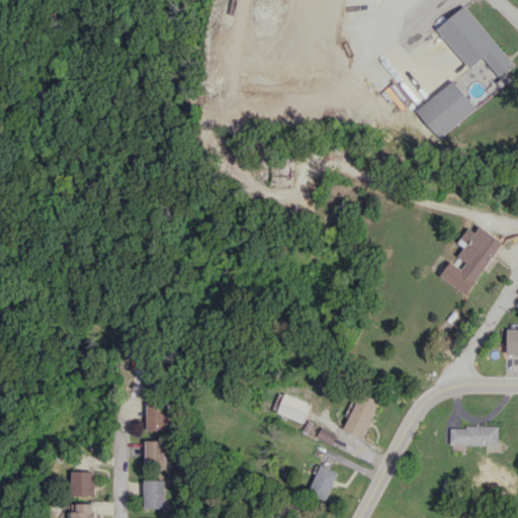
[(436,27),(467,68),(483,57),(499,77),(513,66),(465,4),(436,27)]
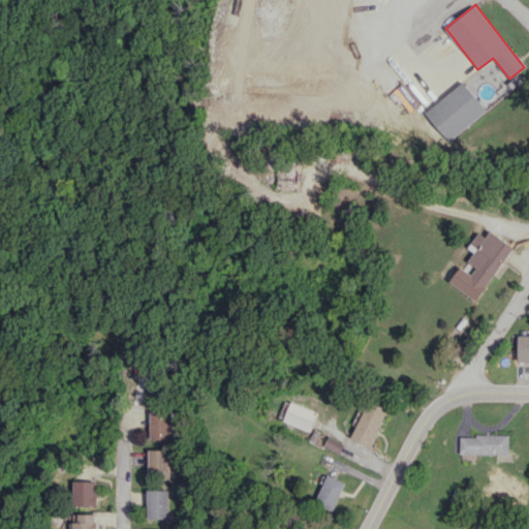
[(486,110),(462,81),(424,112),(448,142),(486,110)]
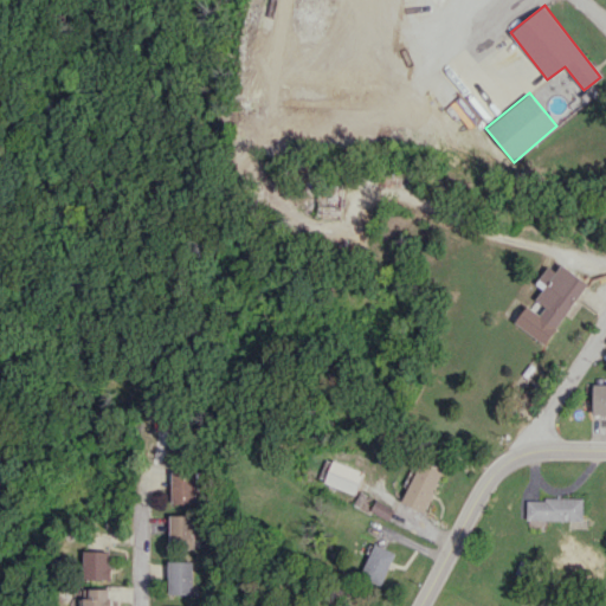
[(515,322),(545,343),(587,282),(560,264),(555,271),(548,266),(535,284),(542,289),(535,300),(545,305),(539,314),(527,304),(515,322)]
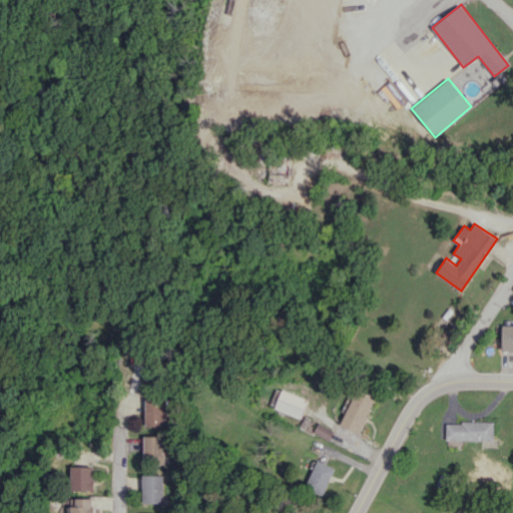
[(502,351),(512,351),(512,324),(502,325),(502,351)]
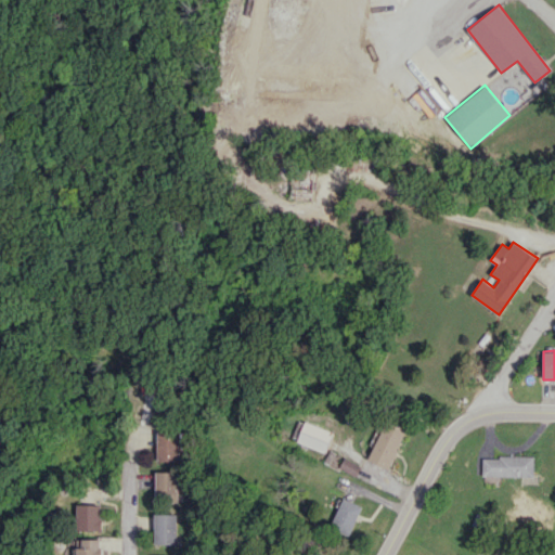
[(405,430),(386,420),(366,459),(387,468),(405,430)]
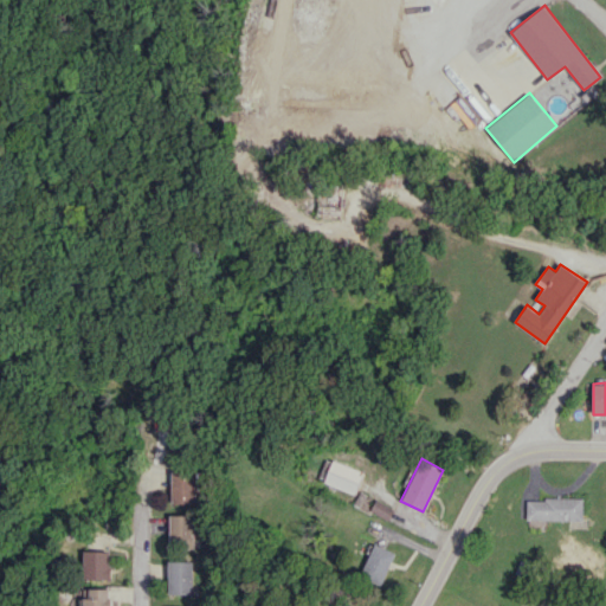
[(362,470),(330,461),(323,483),(355,492),(362,470)]
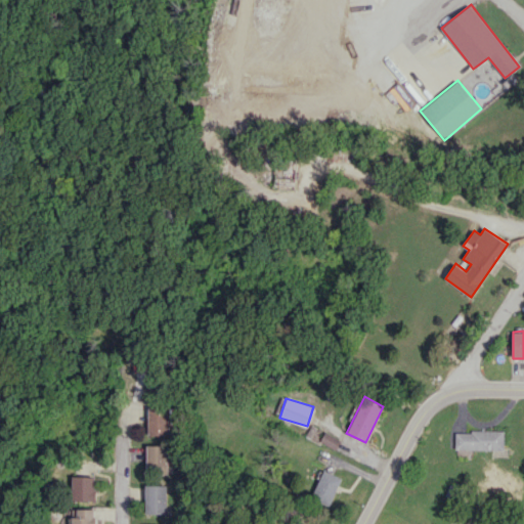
[(146,435),(165,435),(166,407),(146,406),(146,435)]
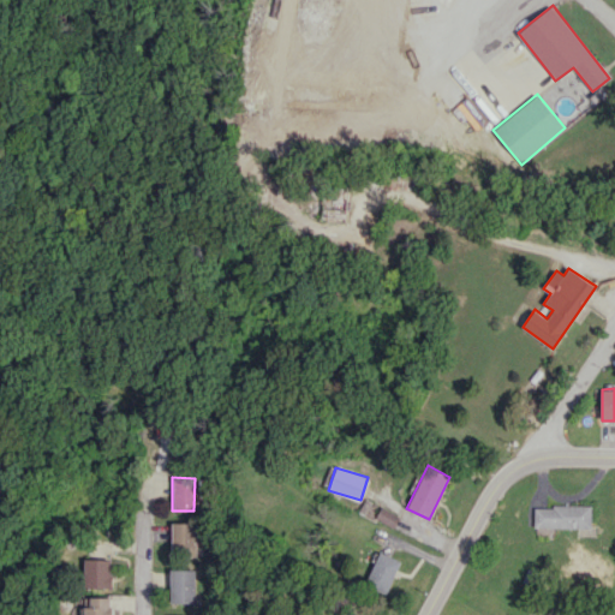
[(535,527),(592,527),(592,507),(535,506),(535,527)]
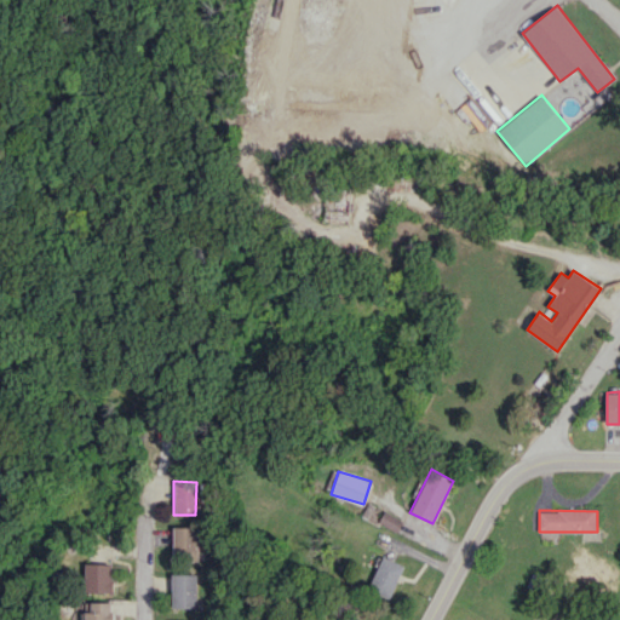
[(378,523),(396,532),(402,520),(383,511),(378,523)]
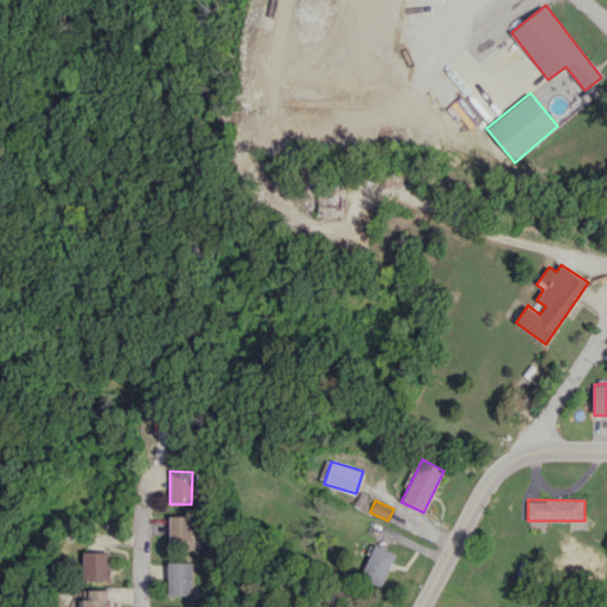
[(192,516),(168,516),(168,548),(192,548),(192,516)]
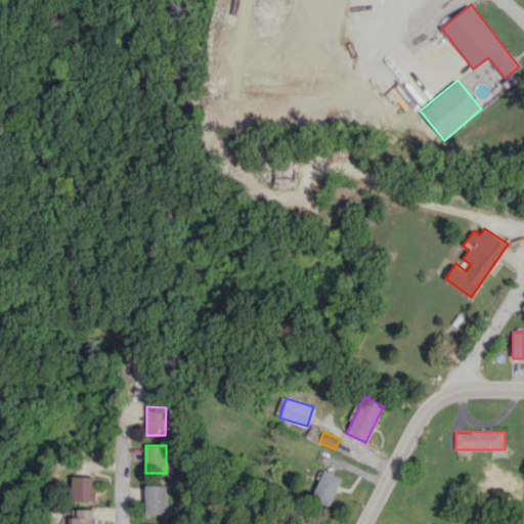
[(329,506),(342,478),(323,470),(310,497),(329,506)]
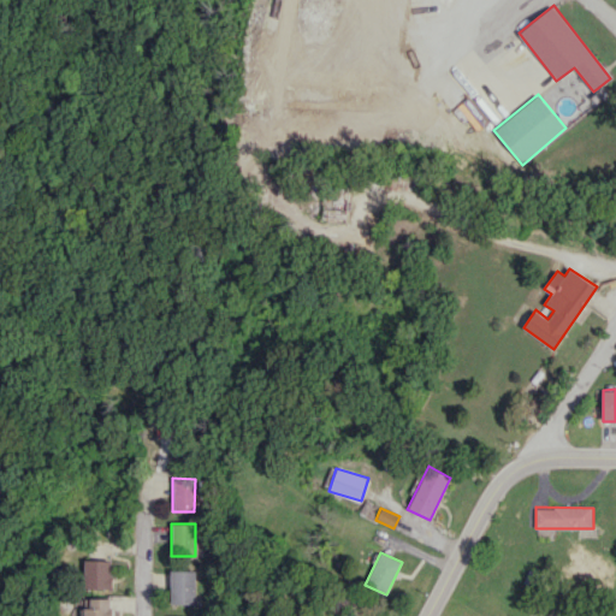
[(83,588),(111,588),(111,561),(84,560),(83,588)]
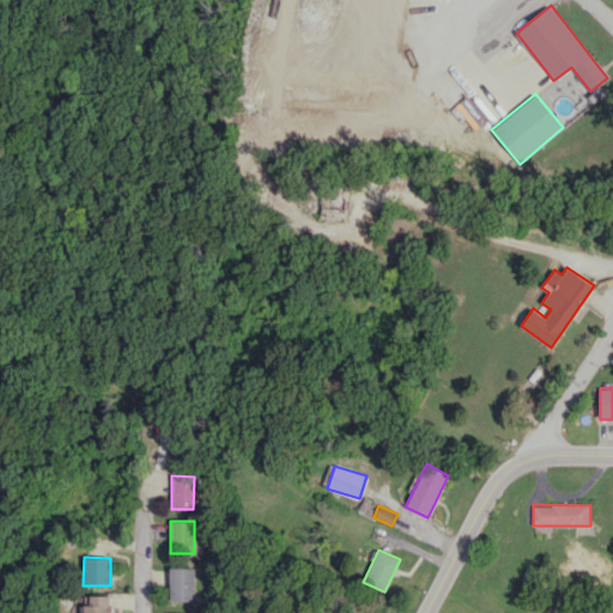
[(169,600),(193,601),(194,568),(170,568),(169,600)]
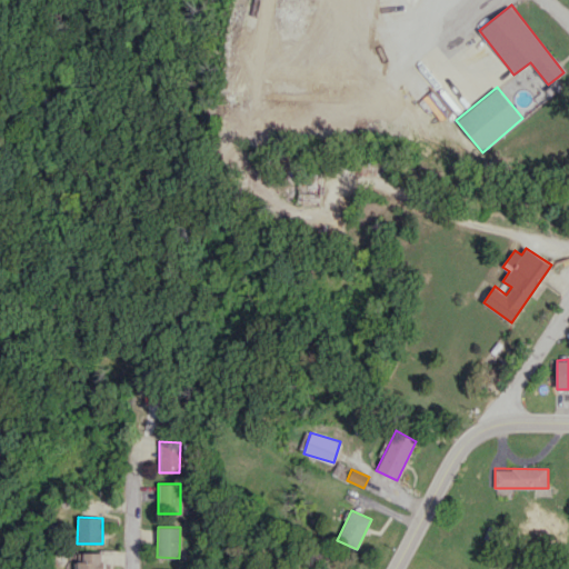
[(101,568),(101,552),(77,552),(77,568),(101,568)]
